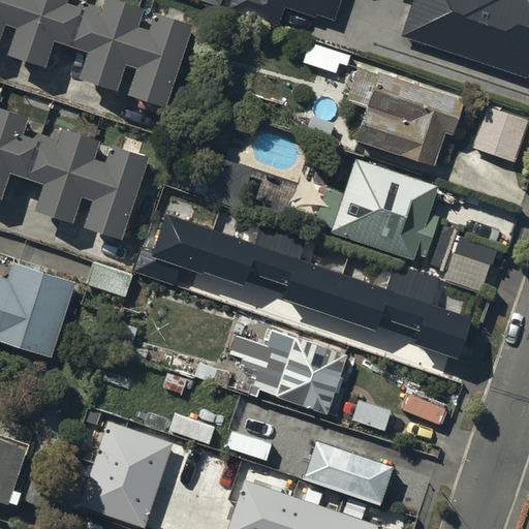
[(0,0),(0,17),(1,14),(20,21),(11,47),(45,58),(54,32),(88,43),(79,72),(118,85),(127,56),(135,59),(126,89),(166,102),(194,19),(155,5),(150,22),(139,19),(145,2),(137,0),(102,0),(100,7),(75,0),(0,0)]
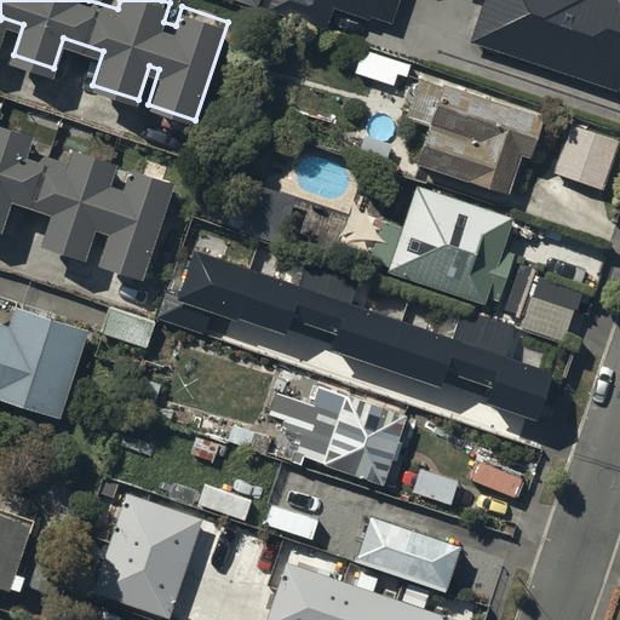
[(271,0),(269,10),(326,28),(334,5),(392,23),(399,0),(271,0)]
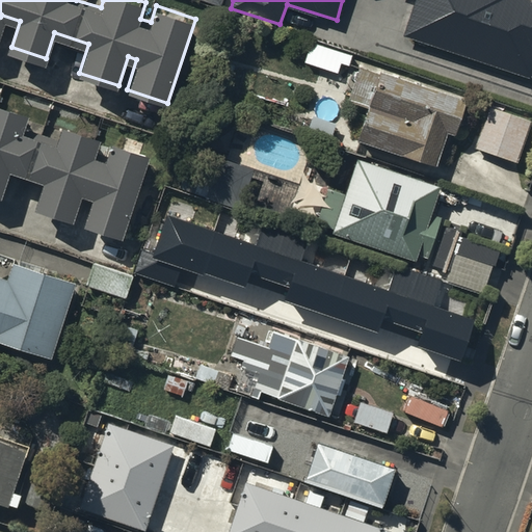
[(531,0),(416,0),(404,34),(530,77),(531,71),(531,0)]
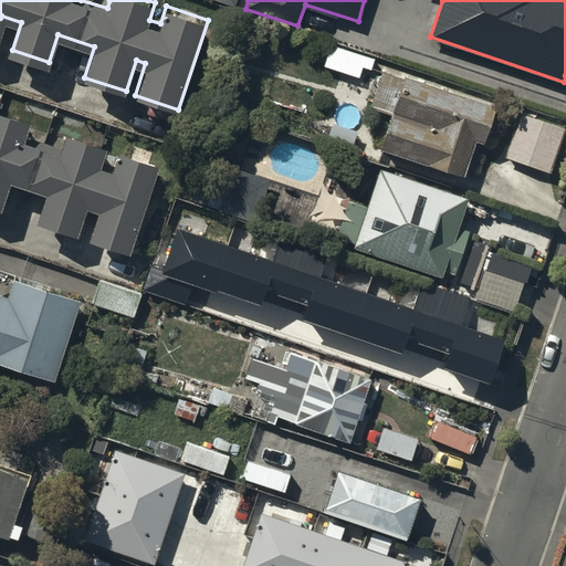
[(325,64),(363,76),(369,56),(333,44),(325,64)]
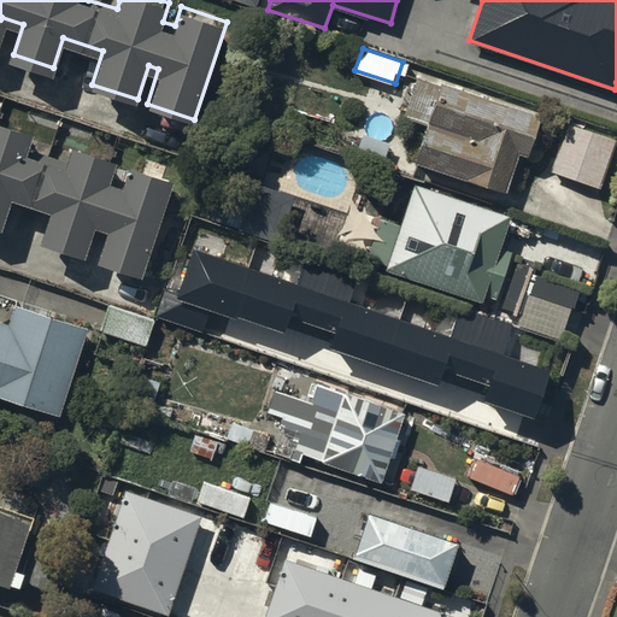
[(539,112),(439,78),(438,83),(415,76),(403,112),(425,121),(413,158),(504,188),(516,150),(529,153),(538,127),(534,125),(539,112)]
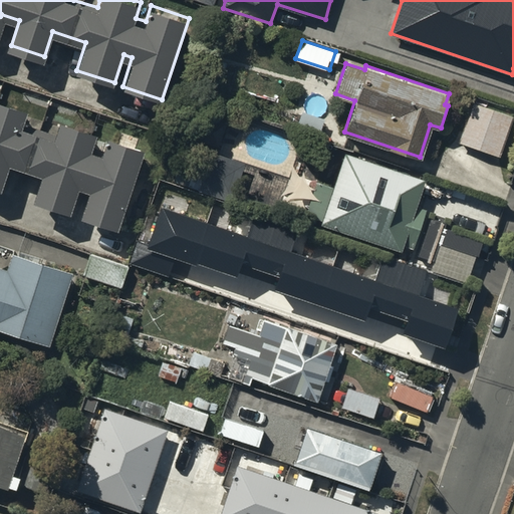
[(0,175),(6,158),(44,171),(34,200),(66,211),(76,182),(90,187),(80,216),(109,226),(137,145),(109,136),(103,154),(87,149),(93,131),(59,119),(53,138),(18,125),(24,108),(0,99),(0,175)]
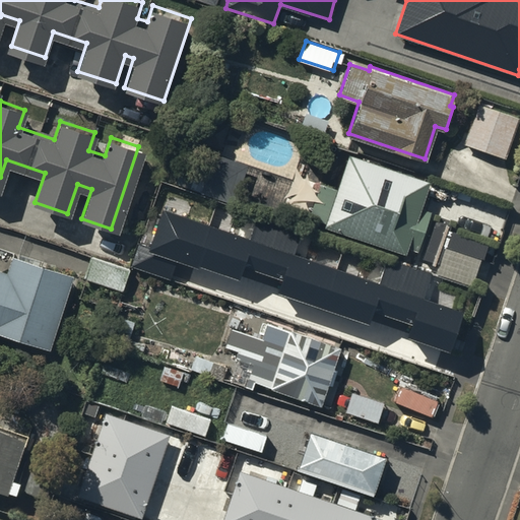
[(519,115),(477,101),(464,141),(505,155),(519,115)]
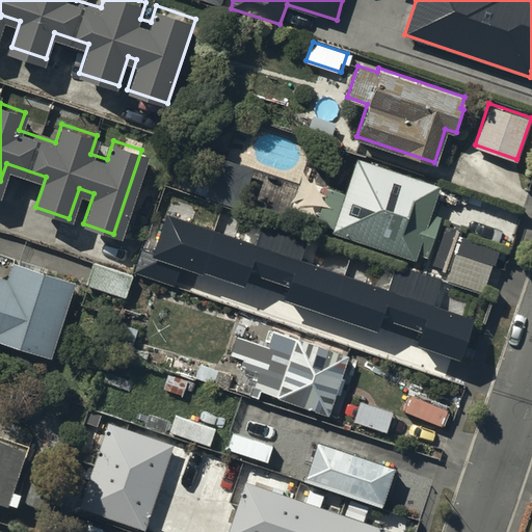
[(427,214),(436,185),(357,158),(345,196),(328,190),(317,221),(415,255),(417,249),(425,253),(436,218),(427,214)]
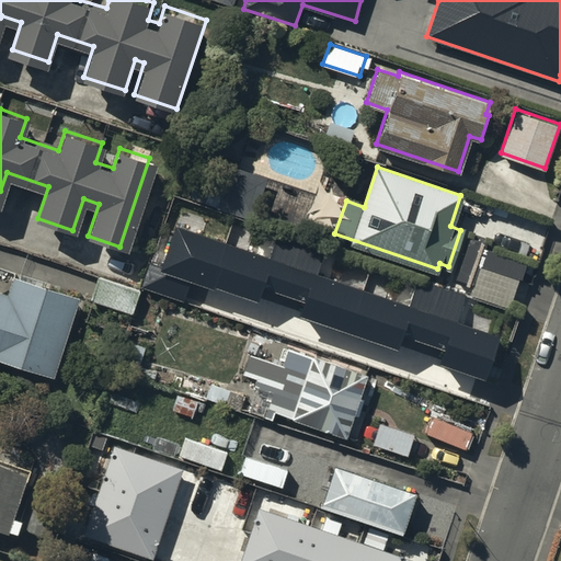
[(161,266),(150,263),(142,286),(184,300),(192,279),(258,301),(259,296),(304,311),(301,318),(399,351),(401,344),(443,359),(442,365),(488,380),(503,338),(459,323),(469,296),(416,278),(408,304),(320,274),(329,249),(276,231),(267,255),(175,224),(161,266)]
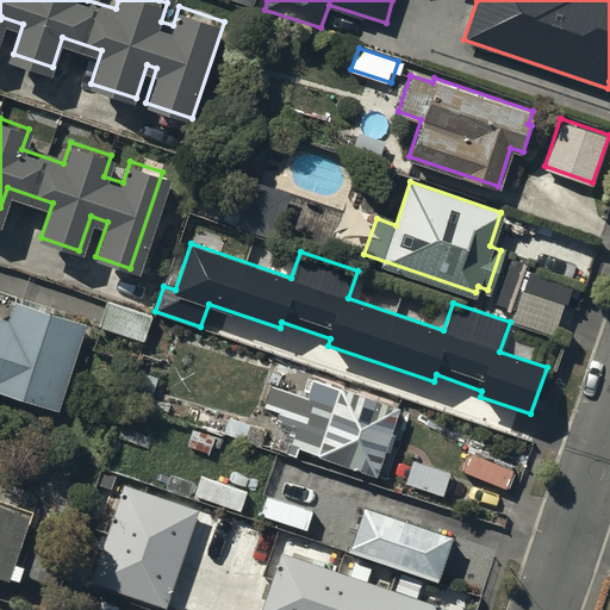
[(527,262),(514,257),(499,300),(516,306),(514,312),(553,325),(567,281),(523,267),(527,262)]
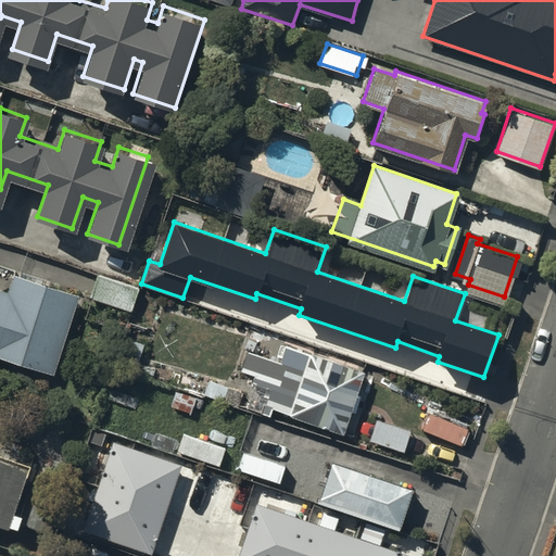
[(96,274),(89,293),(126,306),(133,287),(96,274)]
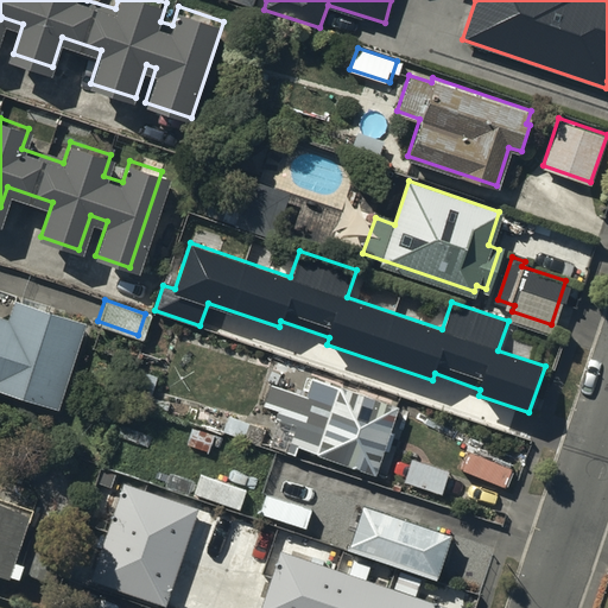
[(0,388),(55,407),(83,324),(11,301),(5,318),(0,316),(0,388)]
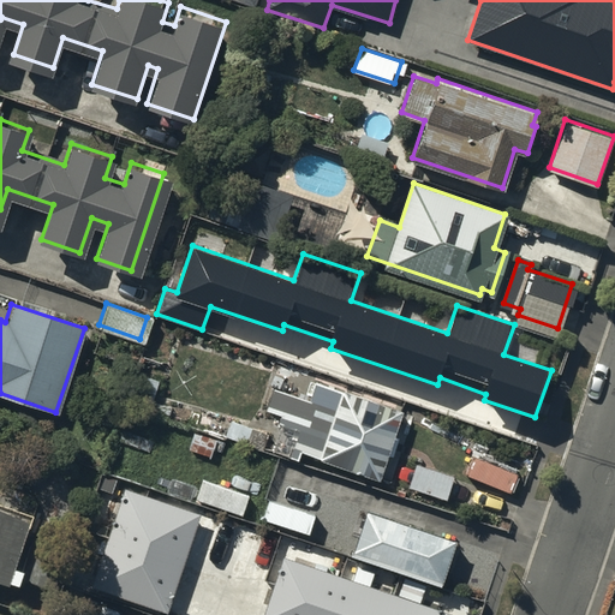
[(126,400),(153,408),(162,378),(137,370),(126,400)]
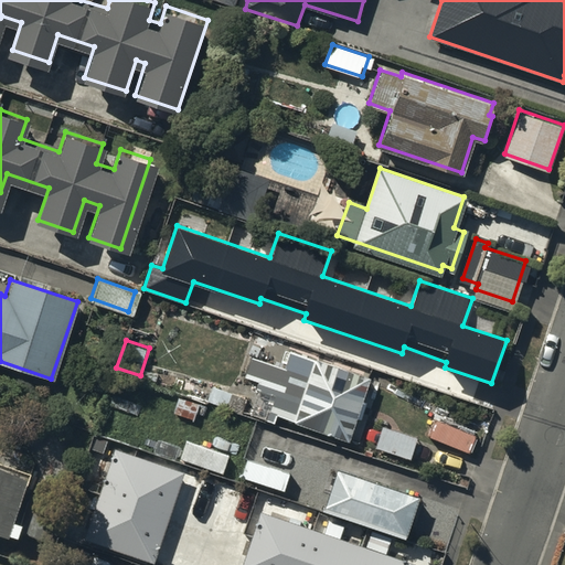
[(268,407),(352,435),(373,374),(288,347),(268,407)]
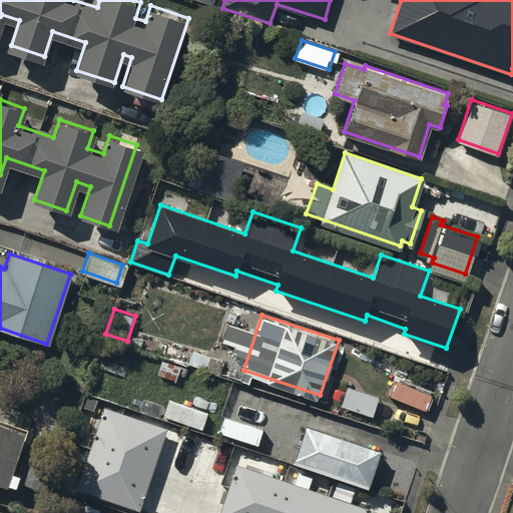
[(348,387),(342,407),(374,418),(381,398),(348,387)]
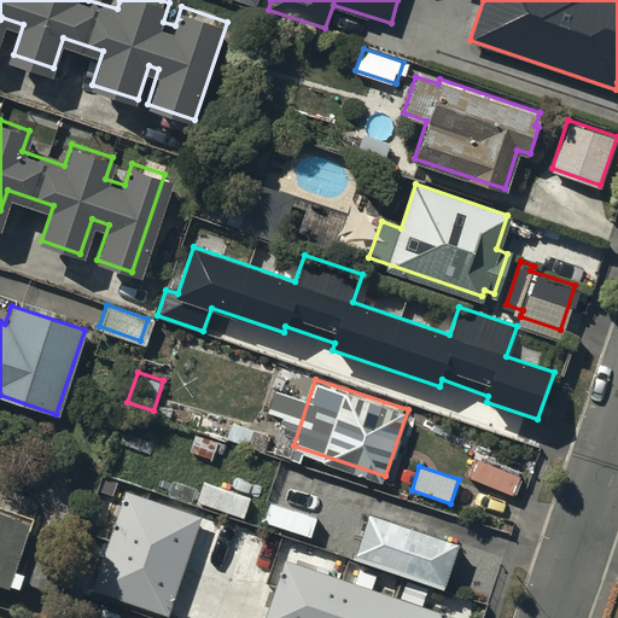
[(198,496),(243,511),(249,494),(204,479),(198,496)]
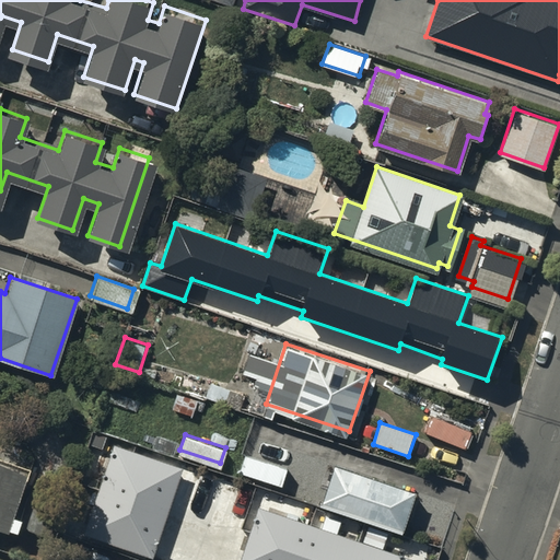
[(163,510),(178,467),(116,446),(101,488),(163,510)]
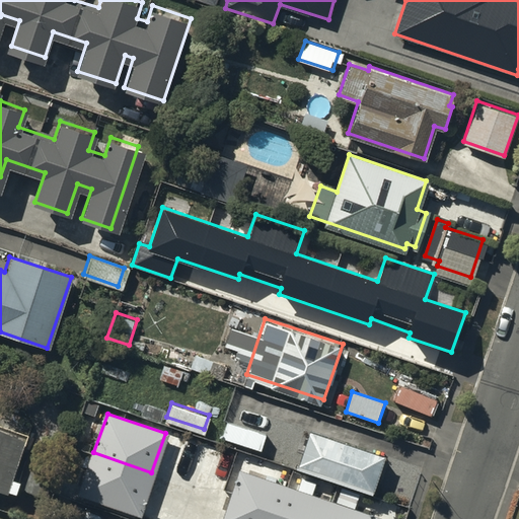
[(267,433),(227,420),(222,436),(262,449),(267,433)]
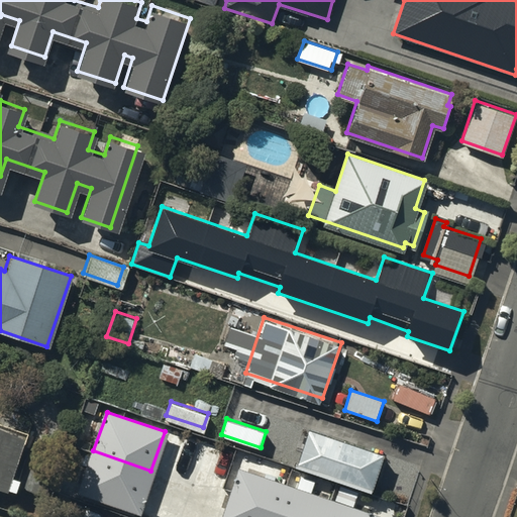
[(0,486),(8,490),(9,487),(19,491),(23,478),(13,475),(28,431),(0,421),(0,486)]
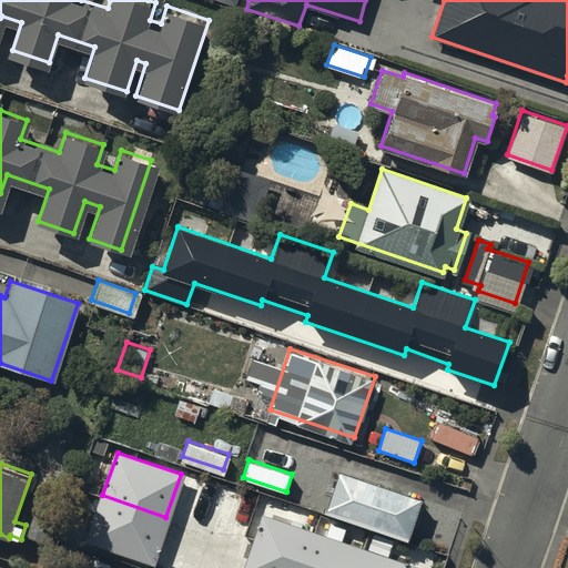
[(330,508),(405,534),(417,498),(342,473),(330,508)]
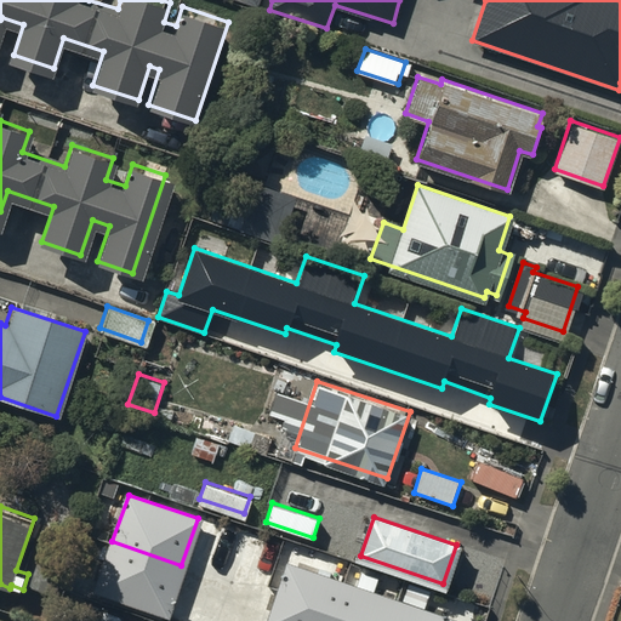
[(165,609),(181,565),(112,541),(96,585),(165,609)]
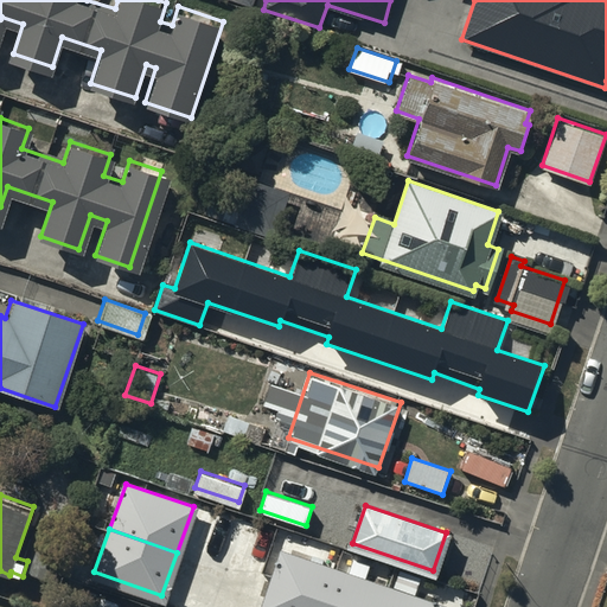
[(321,606),(336,566),(283,549),(275,575),(263,606),(321,606)]
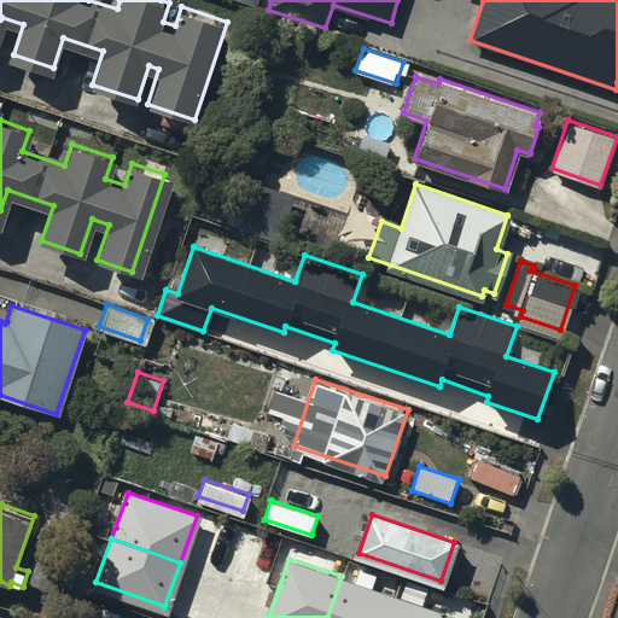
[(388,617),(396,594),(342,576),(327,617),(388,617)]
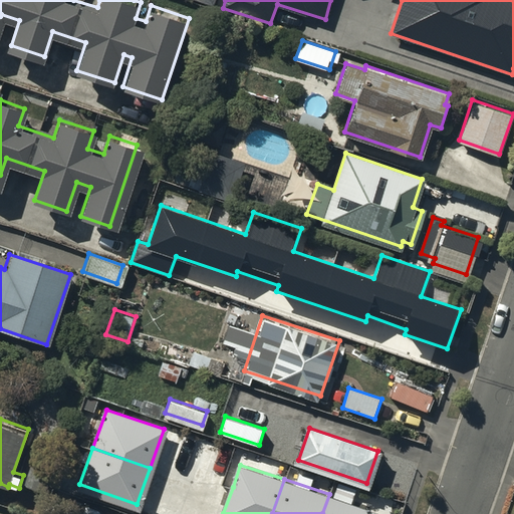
[(375,513),(376,510),(329,494),(322,513),(375,513)]
